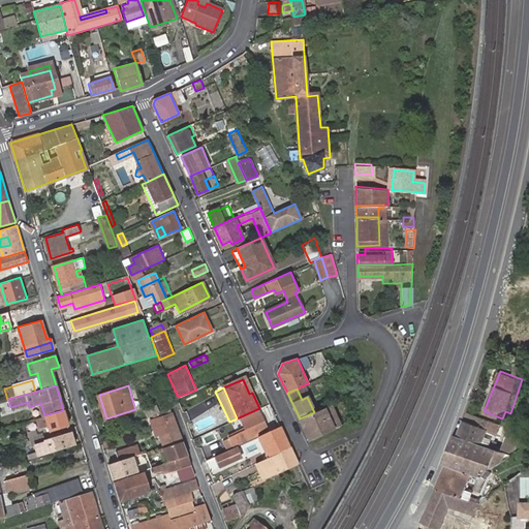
[(143,411),(146,417),(159,411),(156,405),(143,411)]
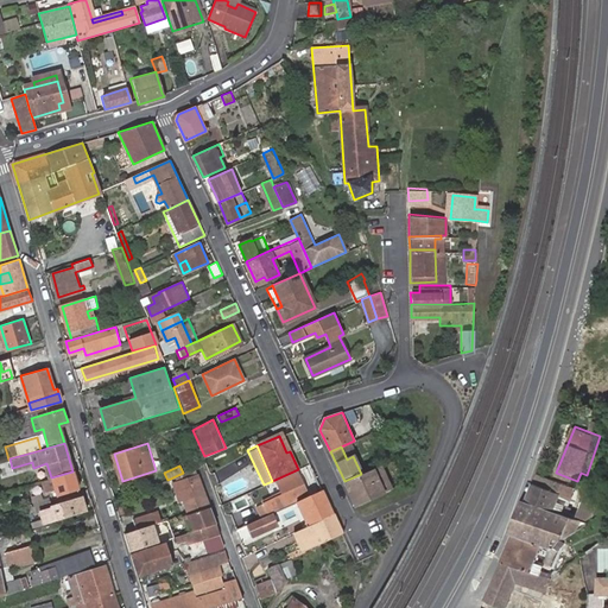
[(344,481),(355,505),(388,489),(378,466),(361,474),(344,481)]
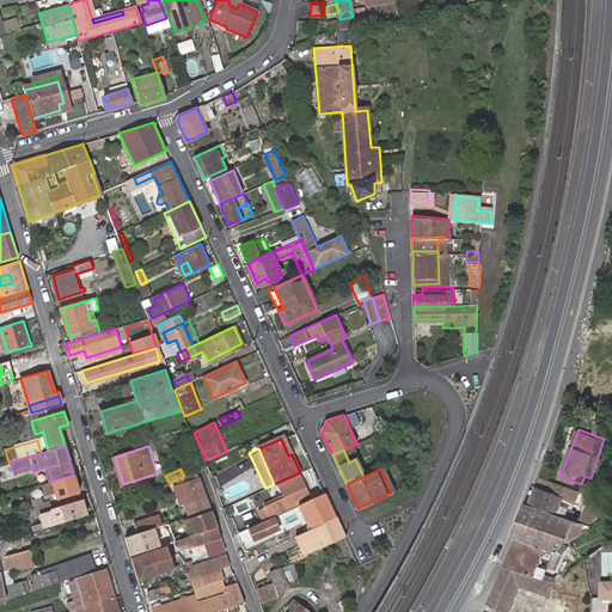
[(78,490),(73,475),(51,481),(41,484),(44,495),(50,493),(53,499),(78,490)]
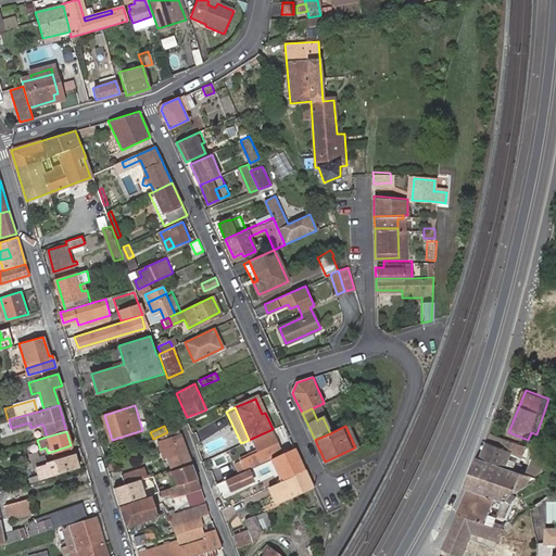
[(274,432),(254,440),(264,460),(282,452),(274,432)]
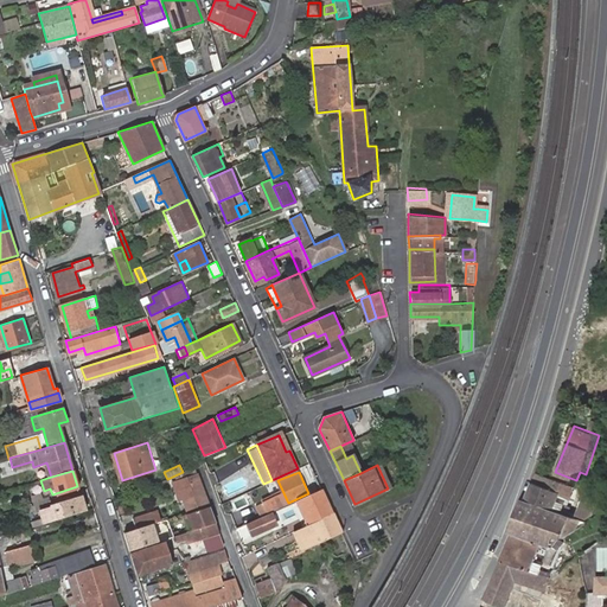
[(563,537),(587,521),(585,519),(592,513),(604,490),(592,485),(577,516),(562,511),(563,509),(569,510),(570,506),(564,504),(560,498),(562,491),(575,496),(579,487),(574,486),(574,485),(538,472),(530,492),(515,530),(543,542),(553,545),(556,548),(560,536),(563,537)]
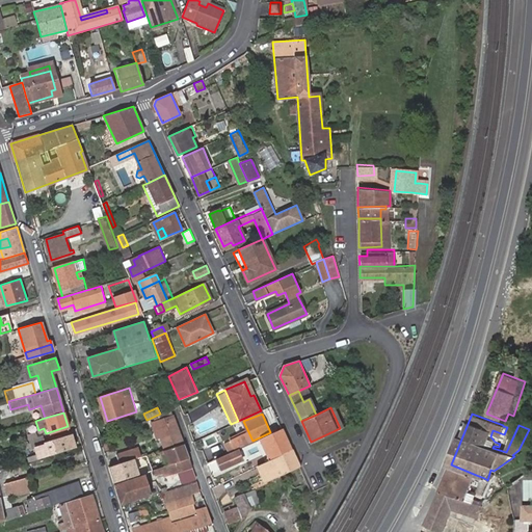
[(183,444),(173,416),(157,422),(165,450),(183,444)]
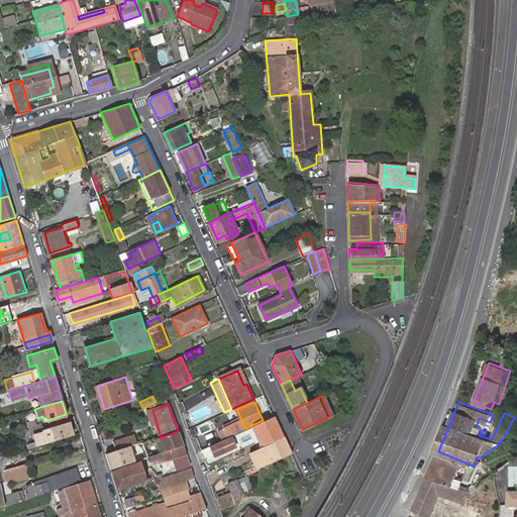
[(266,445),(284,437),(274,417),(256,424),(266,445)]
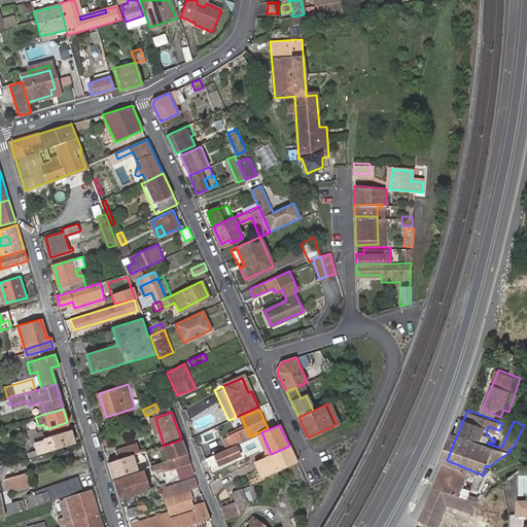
[(36,441),(34,435),(22,438),(26,453),(18,456),(19,460),(73,444),(69,430),(36,441)]
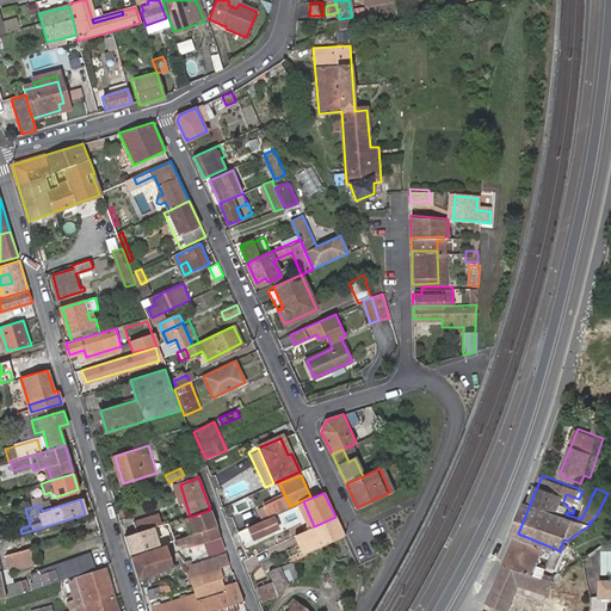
[(276,500),(265,505),(270,514),(279,510),(276,500)]
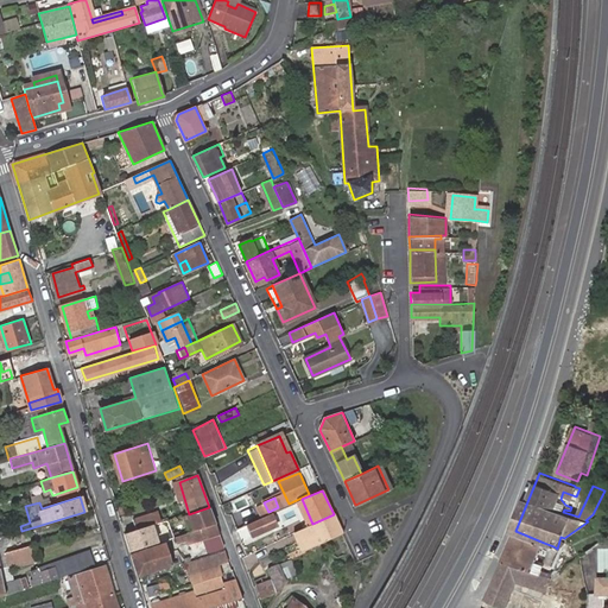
[(209,507),(189,514),(188,514),(192,531),(216,524),(209,507)]
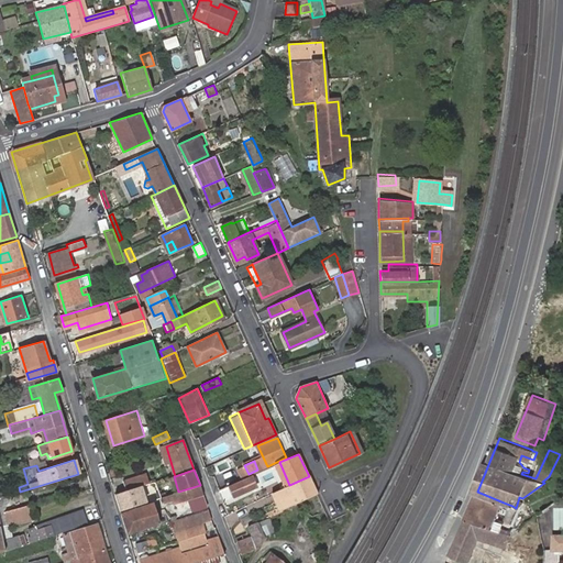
[(123,492),(141,486),(146,484),(144,476),(121,483),(123,492)]
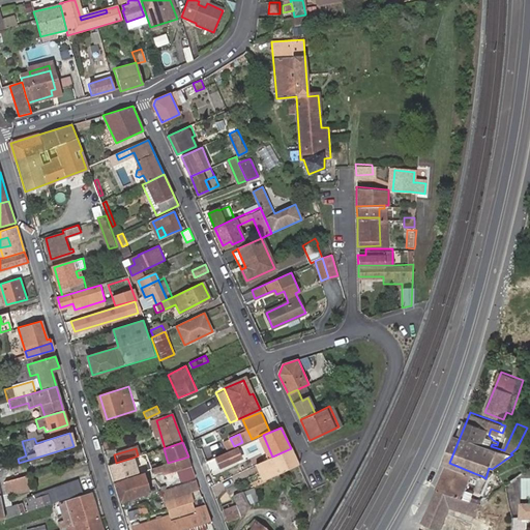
[(260,463),(268,479),(298,465),(291,448),(272,457),(260,463)]
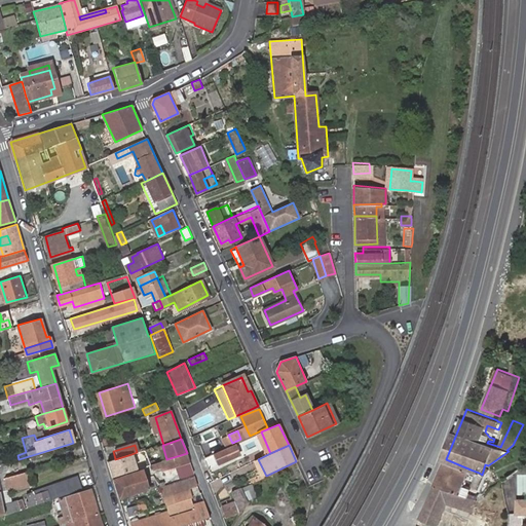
[(234,447),(216,454),(220,463),(238,456),(234,447)]
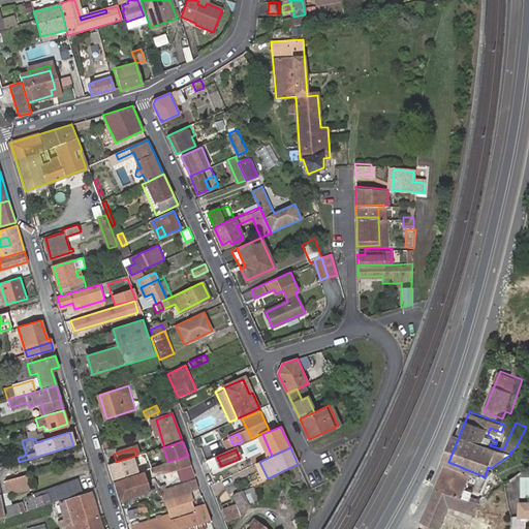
[(194,473),(188,456),(167,462),(152,467),(153,472),(161,470),(162,473),(183,467),(186,475),(194,473)]
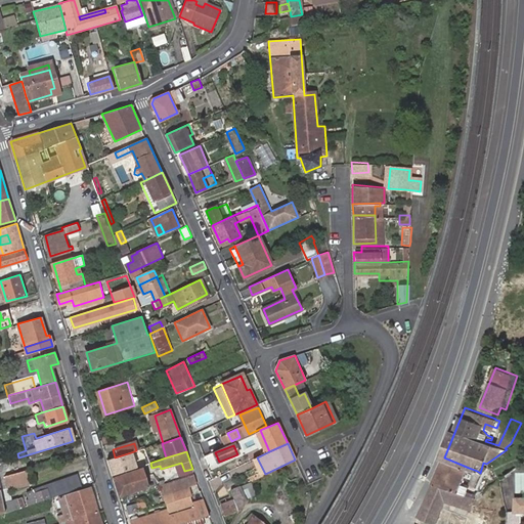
[(115,457),(106,460),(112,474),(135,467),(131,452),(115,457)]
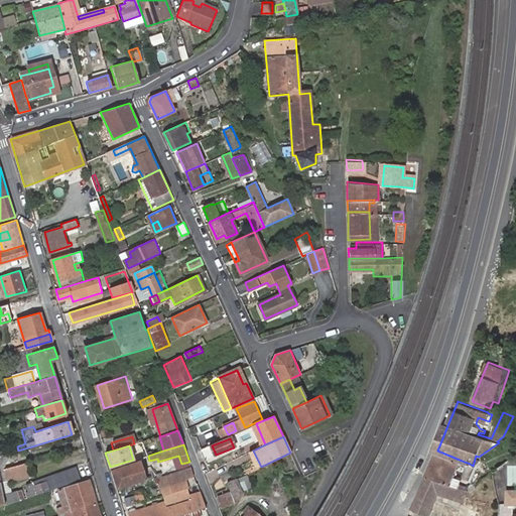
[(212,445),(202,450),(206,460),(216,455),(212,445)]
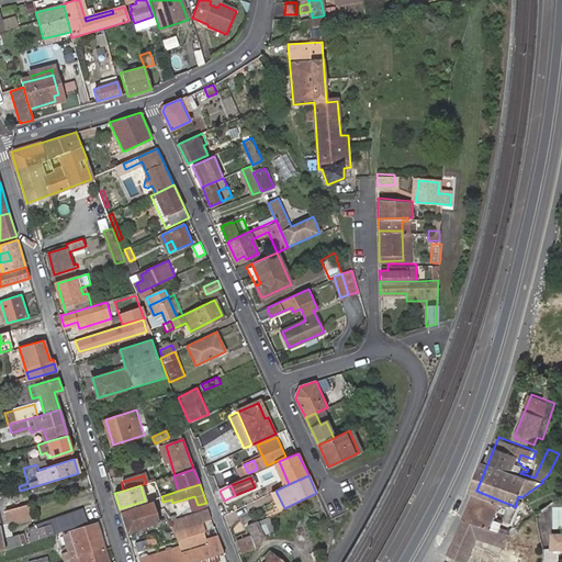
[(513,532),(516,523),(512,520),(517,507),(515,507),(512,505),(506,518),(497,515),(503,502),(476,491),(467,514),(513,532)]
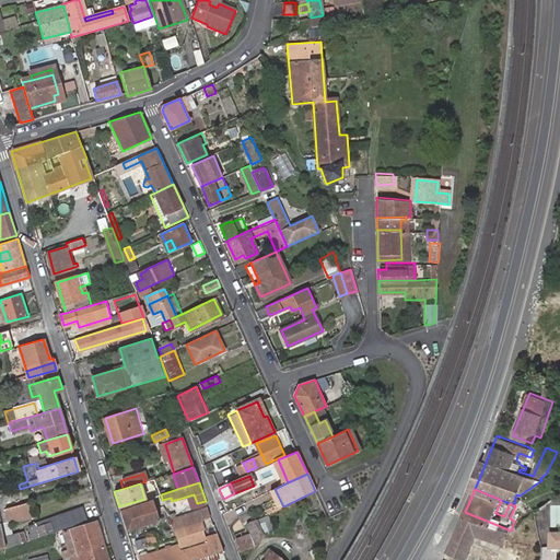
[(0,493),(0,550),(22,544),(20,539),(15,541),(13,535),(3,538),(0,526),(0,524),(11,522),(32,517),(30,505),(4,512),(3,509),(7,498),(6,493),(0,493)]
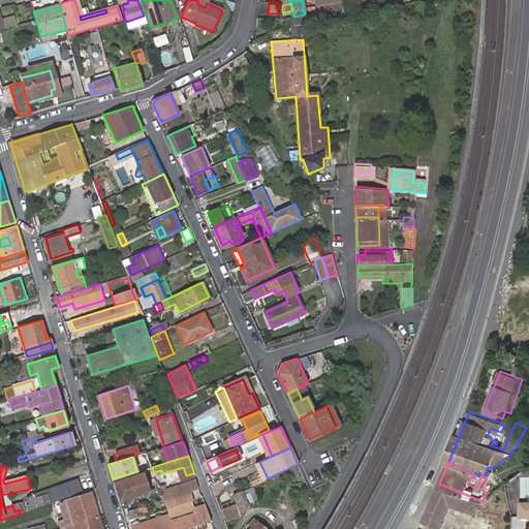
[(113,481),(119,501),(161,489),(163,488),(162,485),(148,489),(144,472),(113,481)]
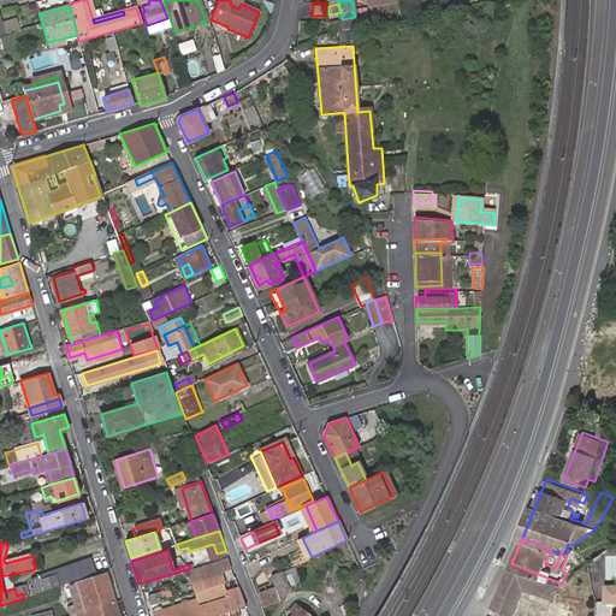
[(33,594),(96,573),(90,557),(31,578),(34,588),(31,590),(33,594)]
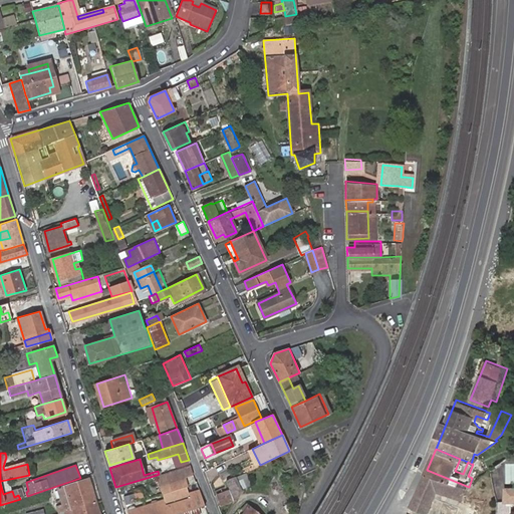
[(184,477),(194,474),(190,465),(165,472),(174,504),(202,495),(199,488),(188,492),(184,477)]
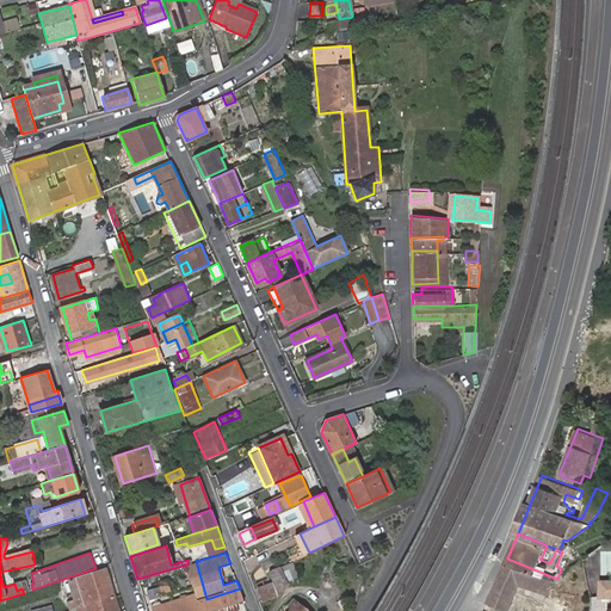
[(551,593),(557,579),(507,559),(488,602),(508,610),(522,582),(543,592),(544,591),(551,593)]
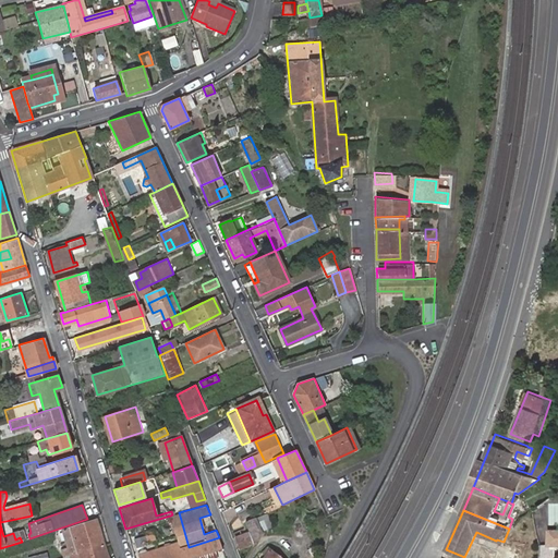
[(189,547),(179,512),(172,514),(170,516),(178,543),(180,549),(189,547)]
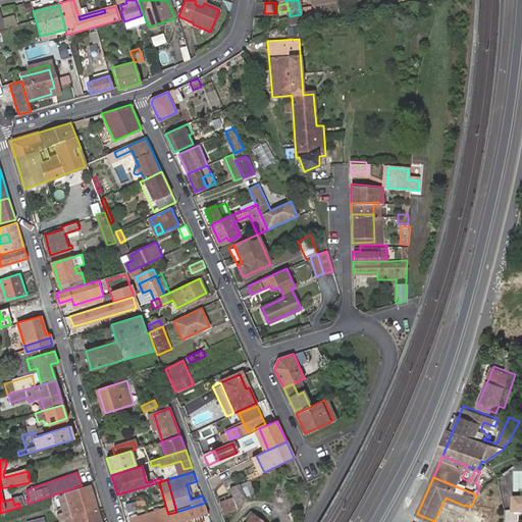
[(224,513),(238,507),(246,493),(243,487),(241,484),(241,483),(229,487),(233,497),(219,503),(224,513)]
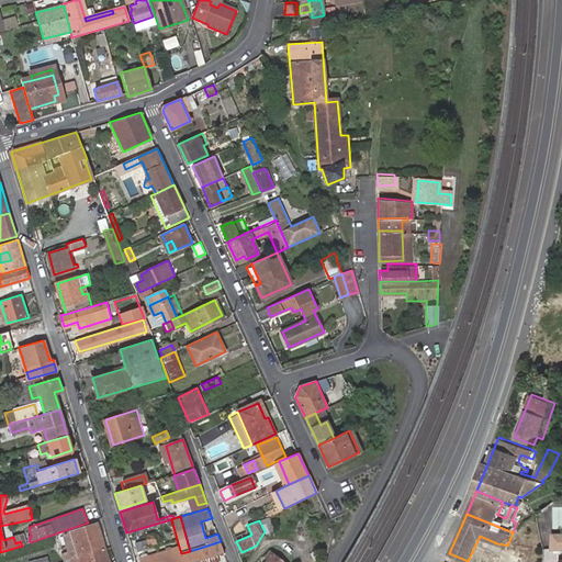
[(69,558),(103,548),(96,523),(71,530),(71,531),(64,534),(69,552),(62,554),(64,560),(69,558)]
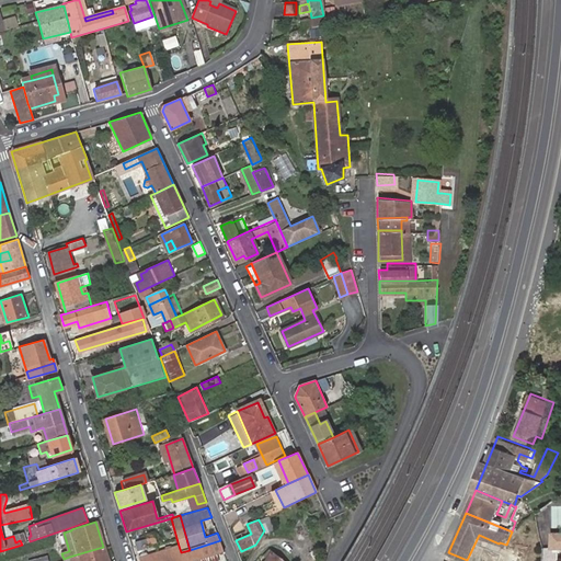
[(15,542),(20,540),(19,535),(14,536),(11,523),(0,525),(0,527),(3,539),(13,536),(15,542)]
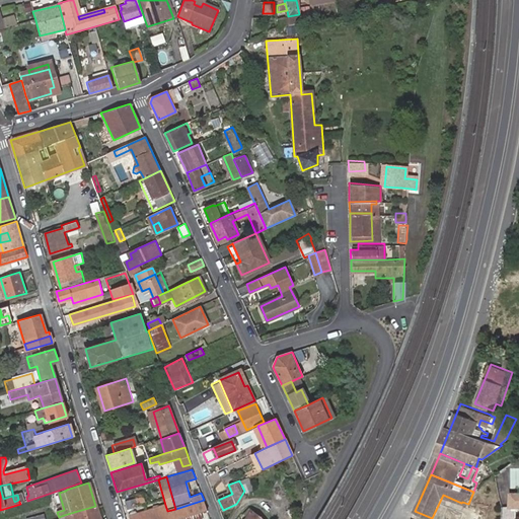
[(176,518),(200,512),(207,510),(204,500),(175,509),(167,511),(165,505),(130,516),(131,518),(176,518)]
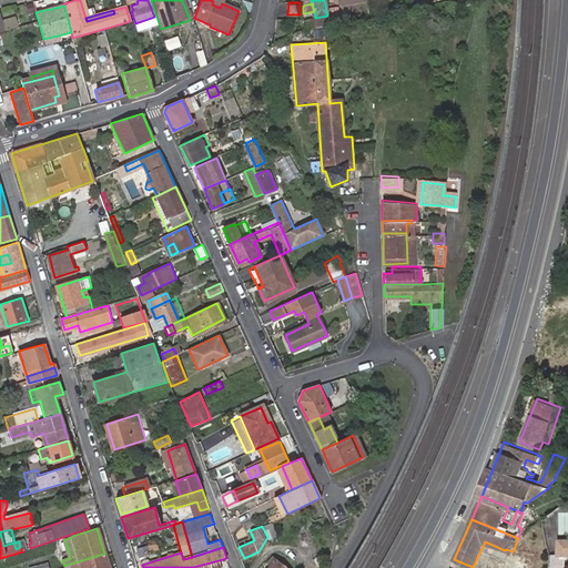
[(80,567),(109,567),(104,554),(70,564),(71,567),(79,567),(81,567),(80,567)]
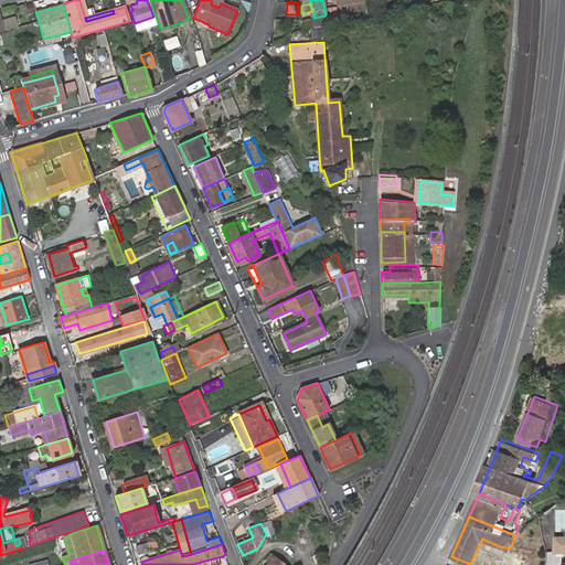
[(560,564),(562,552),(550,551),(548,564),(560,564)]
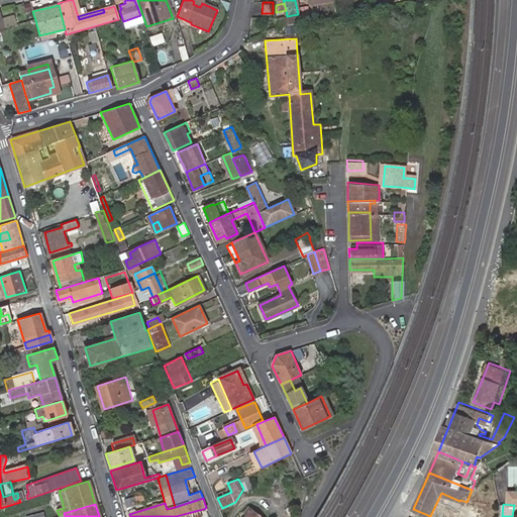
[(263,516),(250,507),(244,516),(263,516)]
